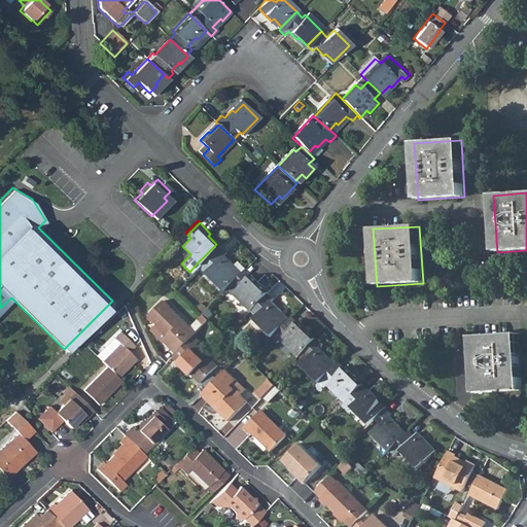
[(216,244),(197,264),(200,266),(221,244),(219,241),(216,244)]
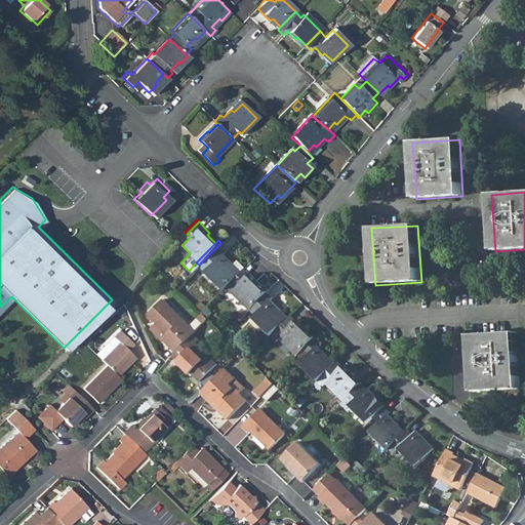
[(224,246),(220,243),(199,265),(219,286),(229,278),(239,267),(232,259),(230,260),(228,258),(229,257),(220,248),(224,246)]
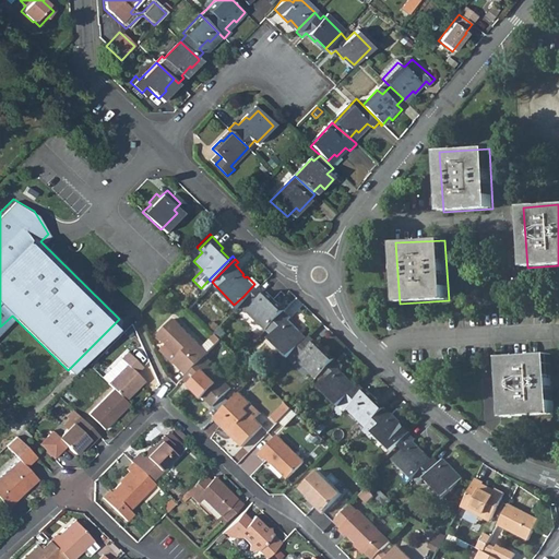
[(246,297),(259,284),(258,282),(254,284),(244,296),(246,297)]
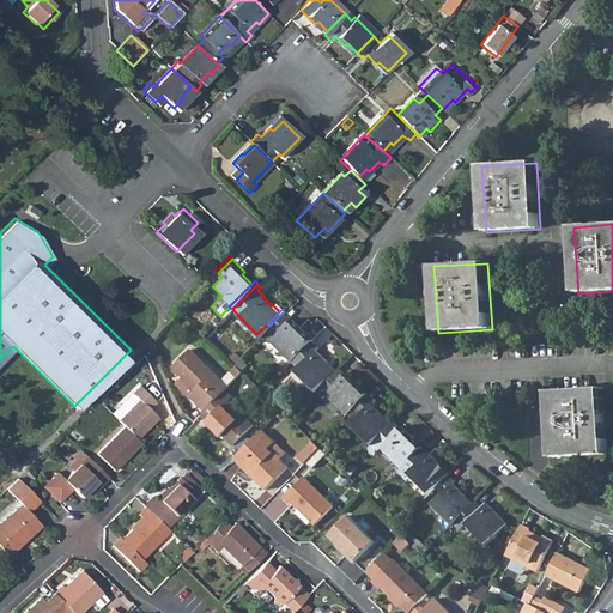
[(286,360),(295,352),(308,339),(295,327),(297,325),(284,311),(269,326),(273,331),(265,339),(286,360)]
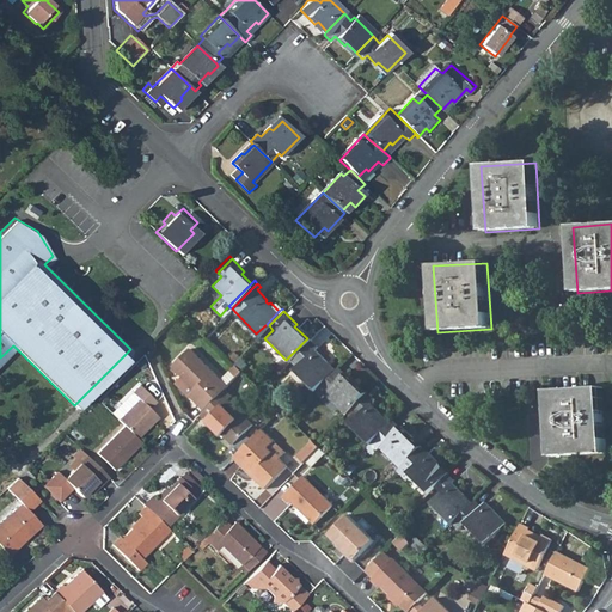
[(319,357),(322,355),(312,346),(314,343),(310,337),(307,338),(294,352),(299,357),(292,366),(288,368),(310,391),(313,387),(322,379),(331,369),(319,357)]
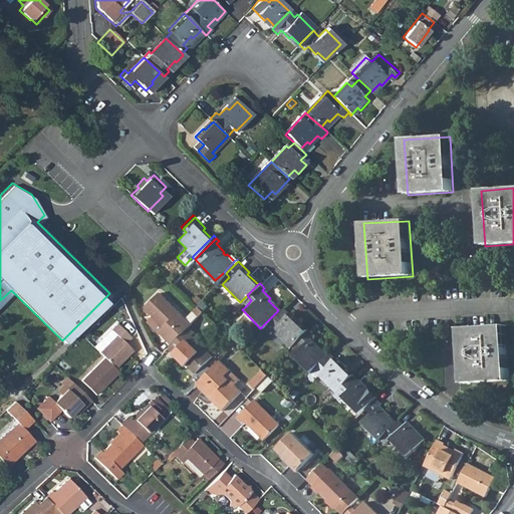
[(153,313),(164,324),(159,330),(171,342),(188,325),(192,321),(187,316),(160,290),(145,305),(153,313)]
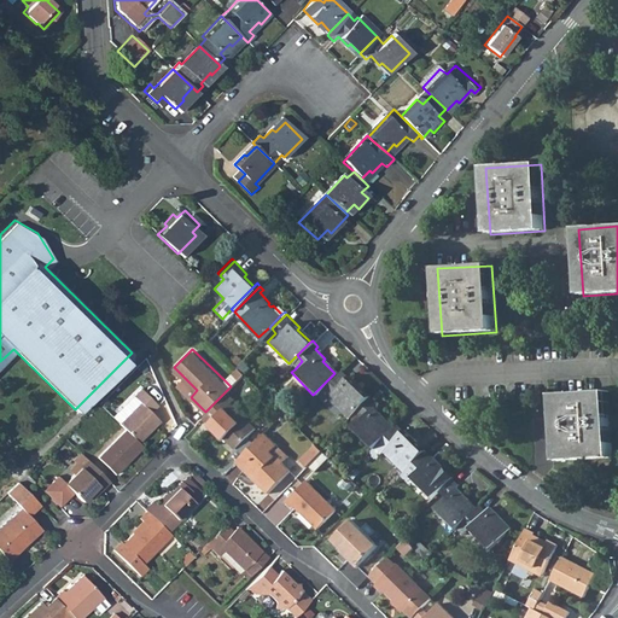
[(297,355),(289,363),(295,369),(302,361),(297,355)]
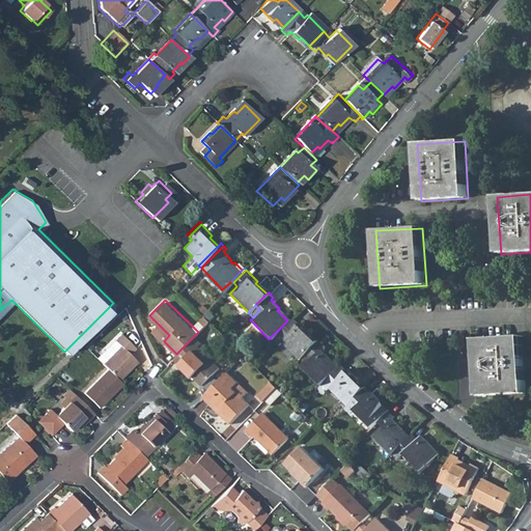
[(198,332),(210,319),(204,314),(193,327),(198,332)]
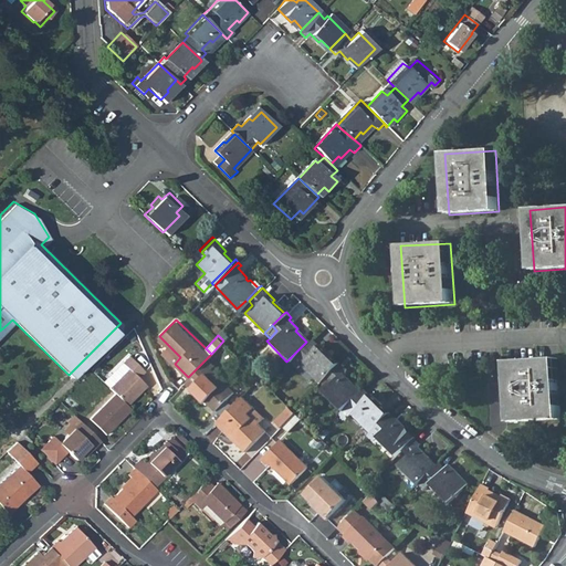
[(322,377),(334,365),(323,354),(326,350),(312,336),(306,342),(297,350),(304,357),(295,365),(315,384),(322,377)]
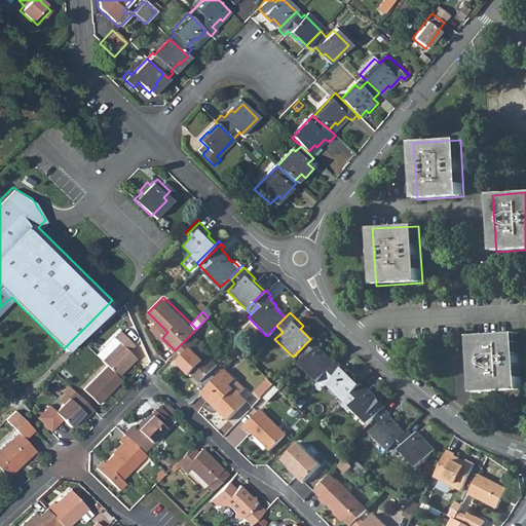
[(151,326),(161,337),(167,332),(156,321),(151,326)]
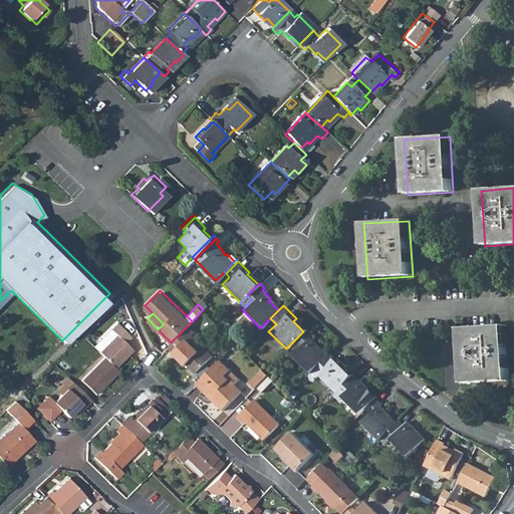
[(268,331),(276,324),(270,318),(263,325),(268,331)]
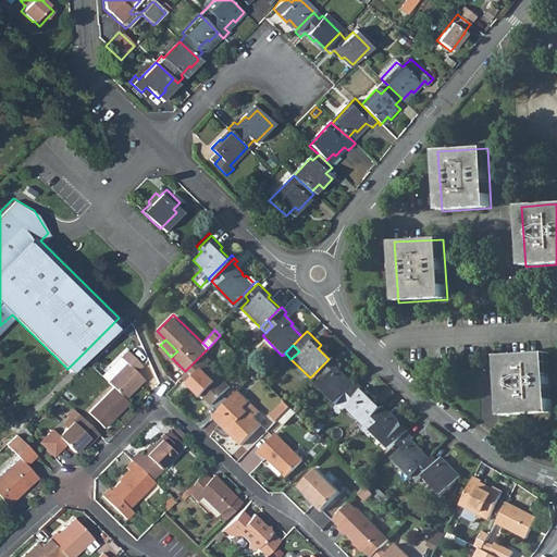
[(118,355),(123,360),(106,379),(112,384),(123,395),(143,375),(134,368),(140,361),(125,347),(118,355)]
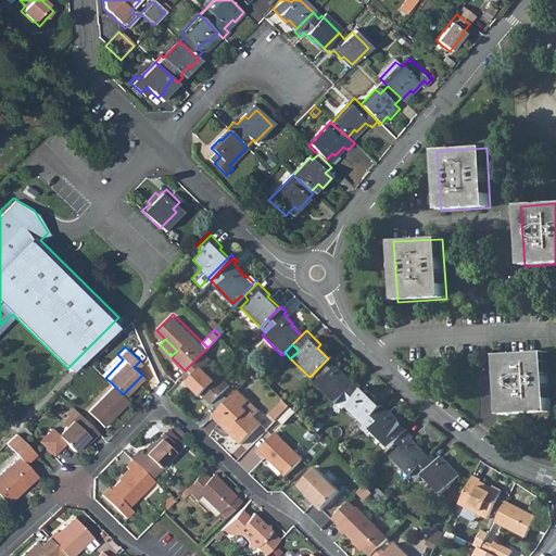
[(205,361),(209,357),(203,352),(185,370),(180,375),(187,380),(186,381),(198,393),(201,391),(211,400),(227,382),(205,361)]
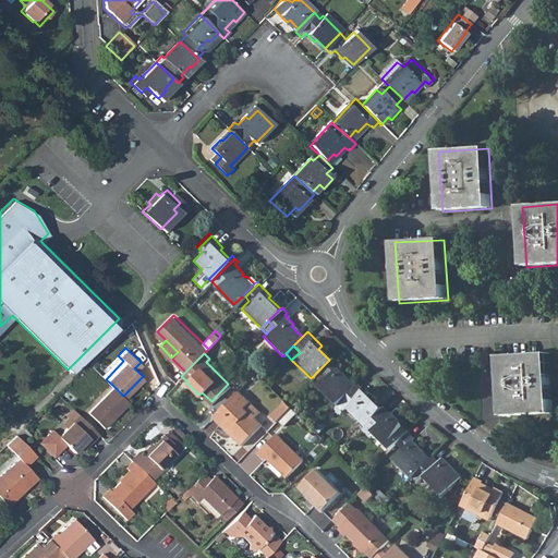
[(555,414),(550,354),(502,356),(506,417),(555,414)]
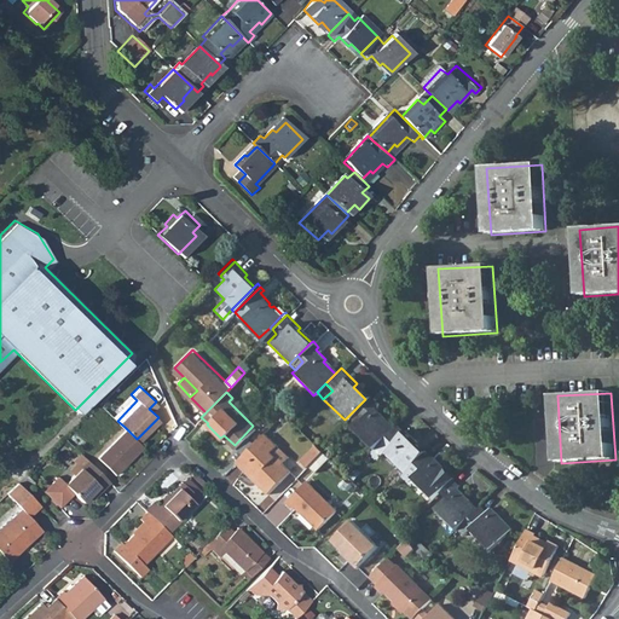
[(111,414),(117,421),(137,400),(131,394),(111,414)]
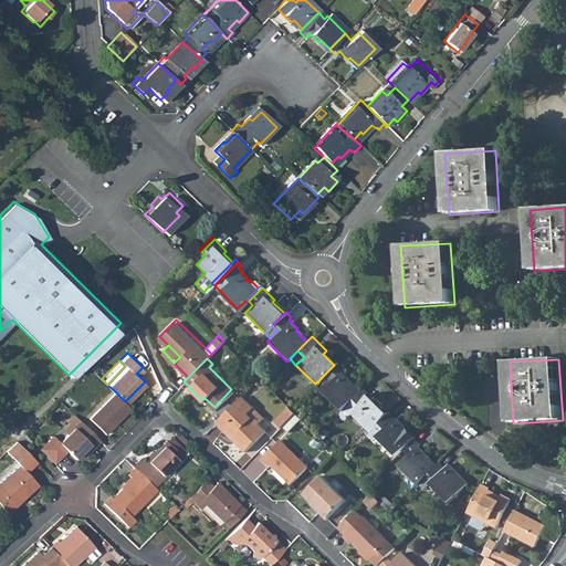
[(334,365),(322,377),(322,378),(338,363),(337,362),(334,365)]
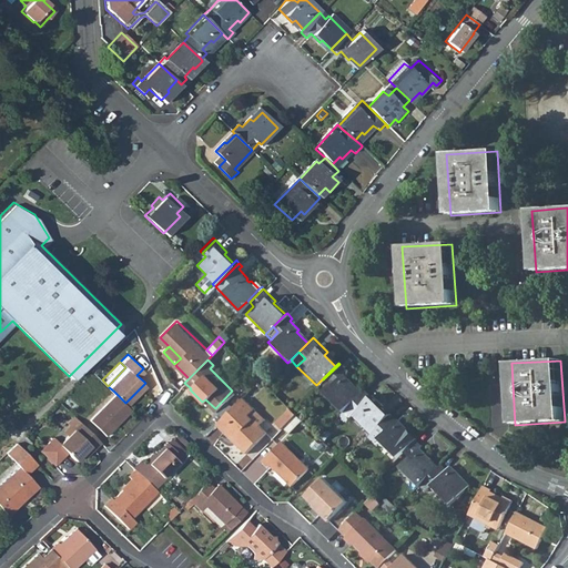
[(338,413),(348,403),(357,394),(347,383),(348,382),(341,373),(344,369),(340,364),(323,379),(330,385),(321,394),(338,413)]
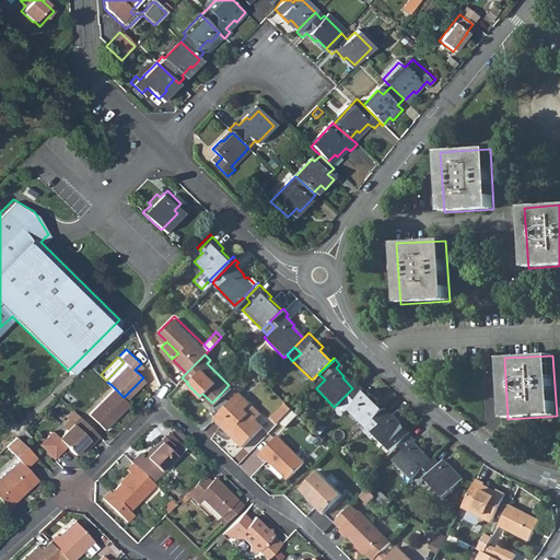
[(312,380),(310,382),(316,388),(325,380),(318,374),(318,373),(312,380)]
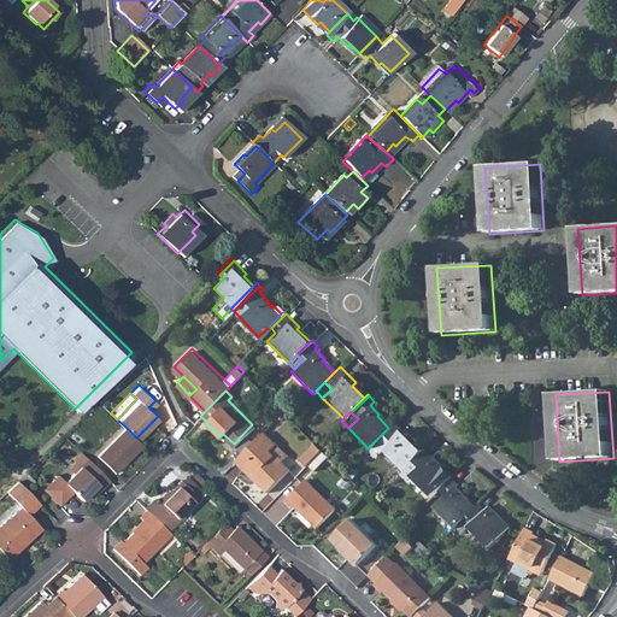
[(394,421),(388,428),(378,438),(380,439),(395,422),(394,421)]
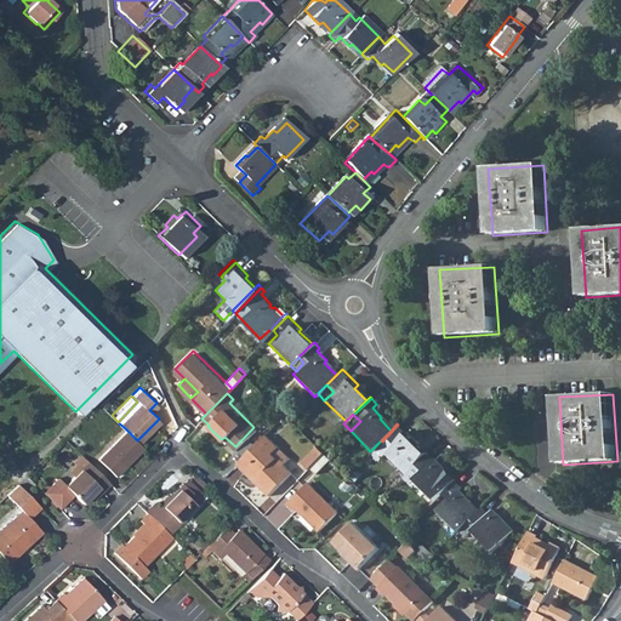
[(387,446),(379,456),(400,478),(421,456),(409,444),(412,440),(398,425),(382,442),(387,446)]
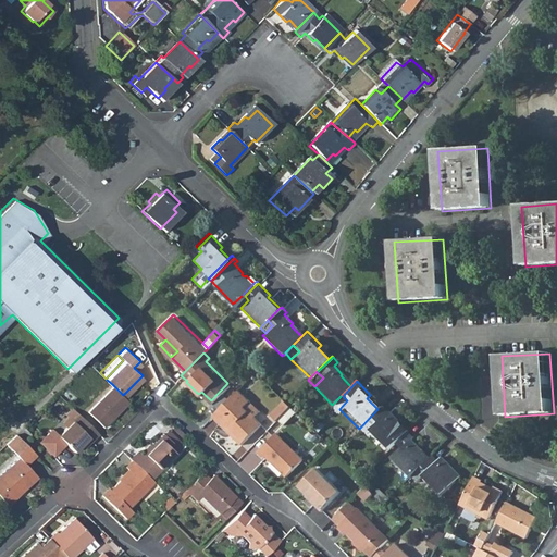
[(87,409),(102,423),(127,399),(123,395),(112,384),(87,409)]
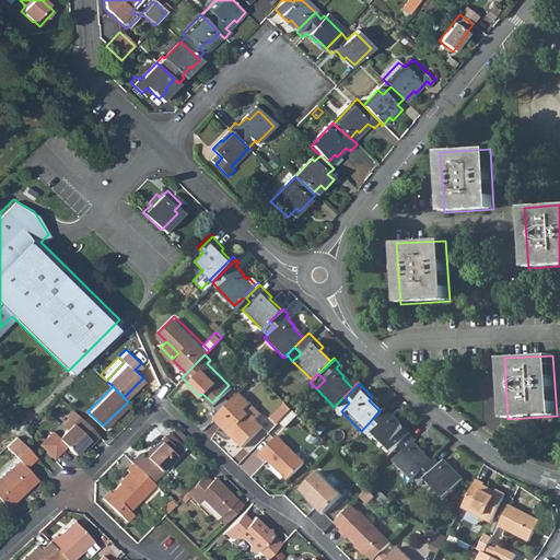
[(238,391),(212,416),(242,444),(260,424),(255,418),(260,412),(238,391)]
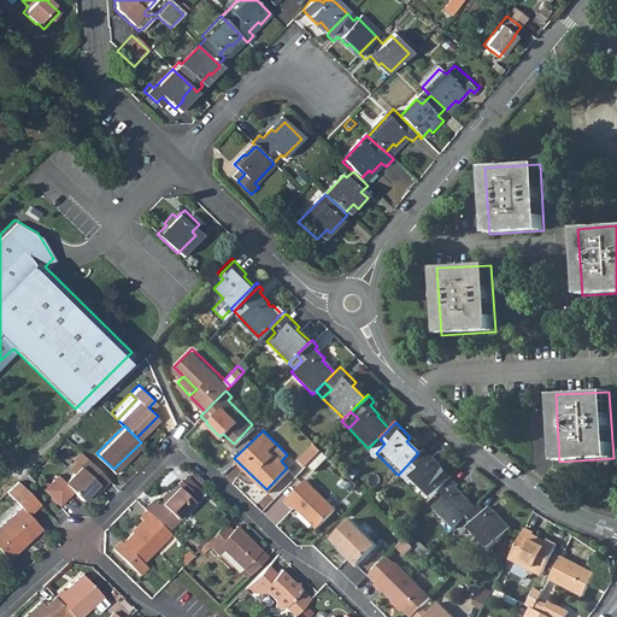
[(301,454),(307,462),(321,447),(315,440),(301,454)]
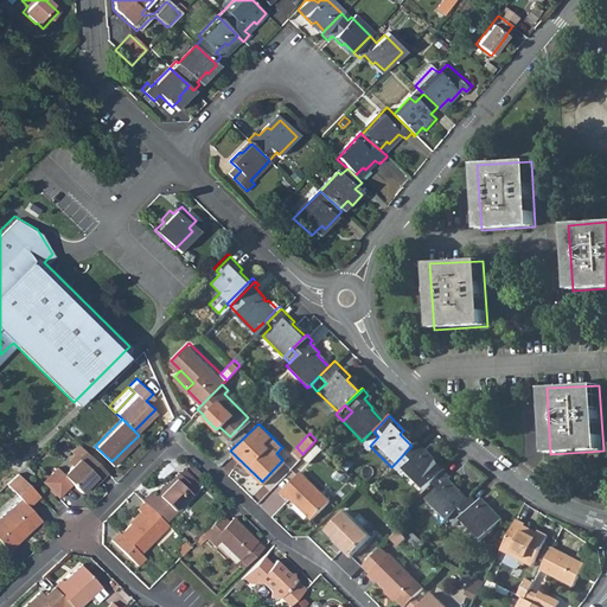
[(315,440),(302,454),(308,460),(323,446),(315,440)]
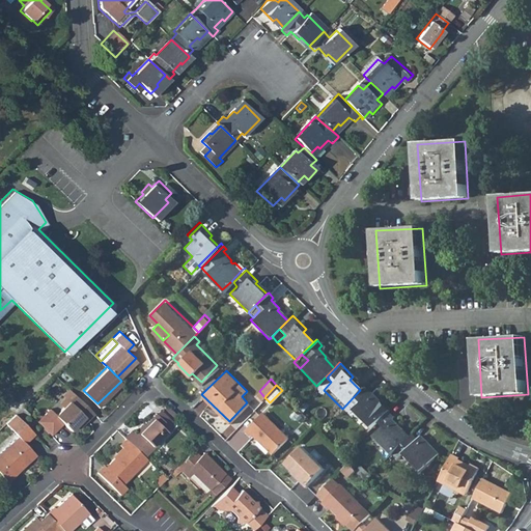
[(343,418),(347,414),(365,431),(372,425),(384,414),(374,403),(378,400),(363,386),(360,390),(342,409),(338,413),(343,418)]
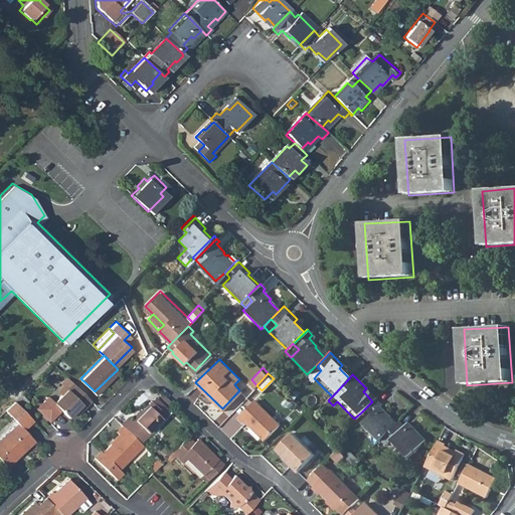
[(67,414),(80,401),(83,404),(90,398),(71,381),(66,375),(59,382),(61,384),(65,387),(59,393),(52,400),(67,414)]
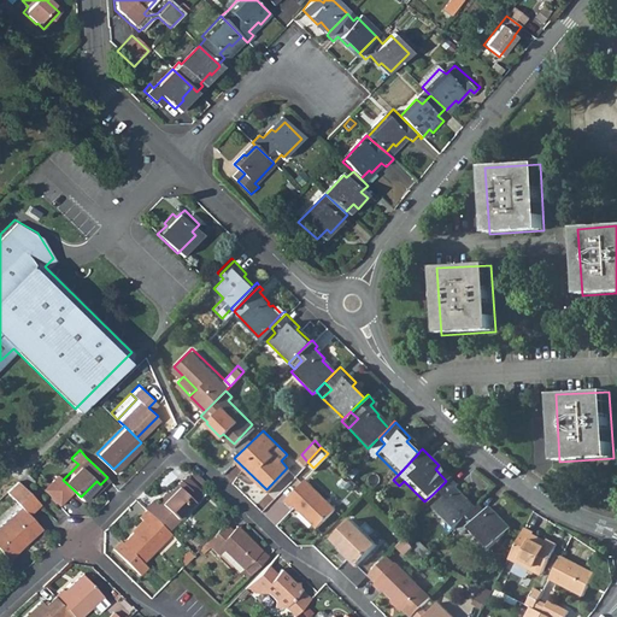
[(71,471),(78,464),(74,460),(66,468),(71,471)]
